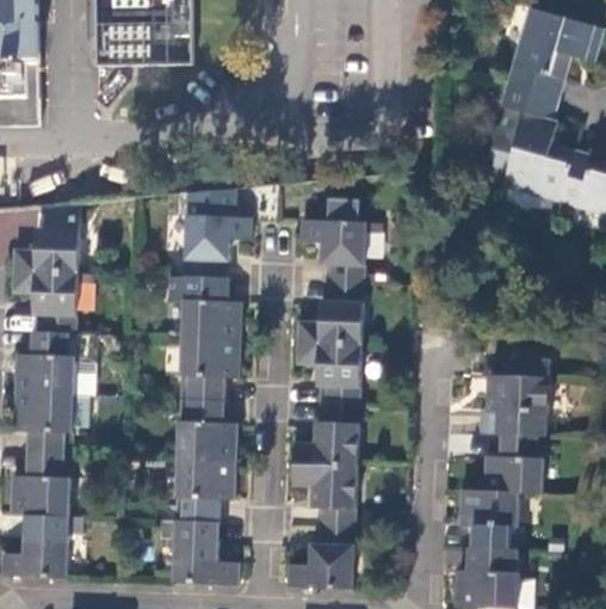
[(0,124),(35,125),(32,0),(91,0),(94,65),(189,62),(187,0),(0,0),(0,124)]
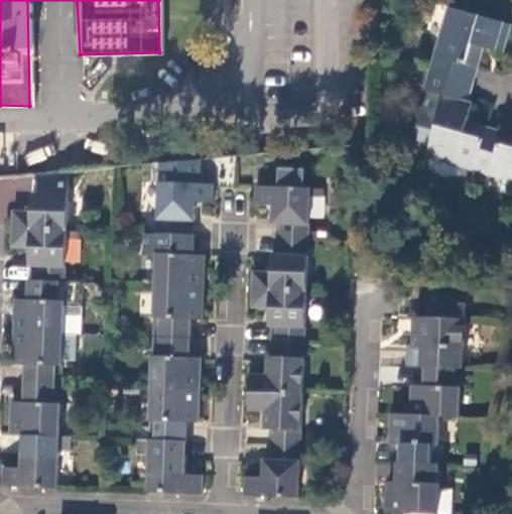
[(426,68),(470,80),(474,66),(480,45),(500,51),(509,22),(443,3),(426,68)]
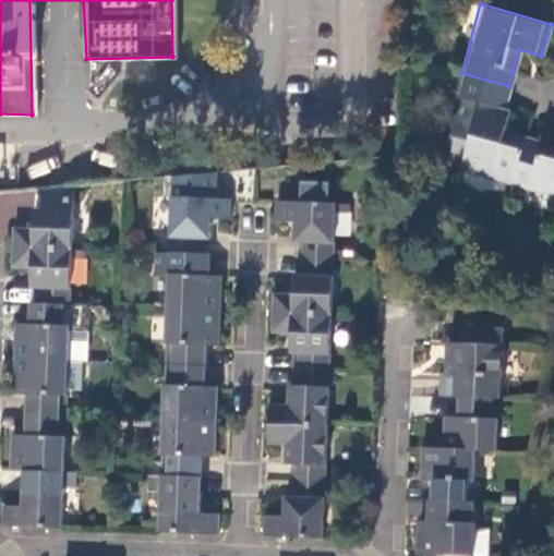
[(508,181),(521,134),(501,128),(507,108),(502,107),(504,103),(508,86),(461,73),(454,94),(476,99),(455,166),(508,181)]
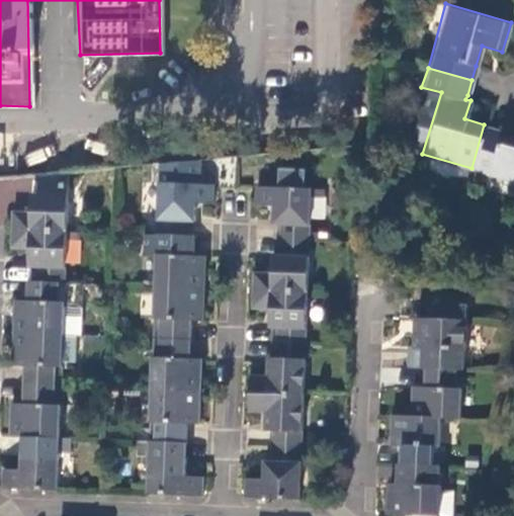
[(513,133),(498,129),(484,124),(472,168),(513,179),(513,133)]
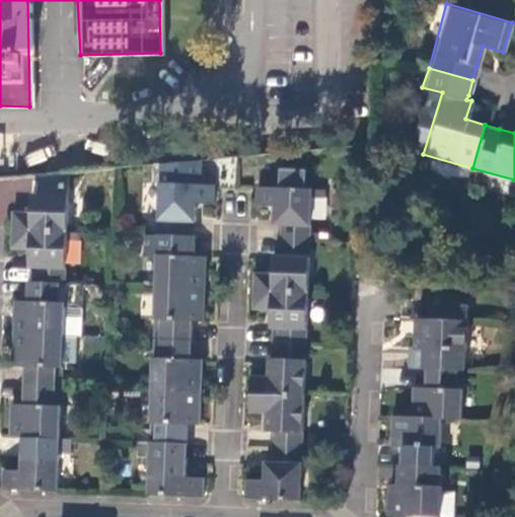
[(195,221),(197,202),(213,202),(214,182),(202,182),(203,159),(162,162),(158,235),(195,236),(194,234),(189,233),(189,221),(195,221)]
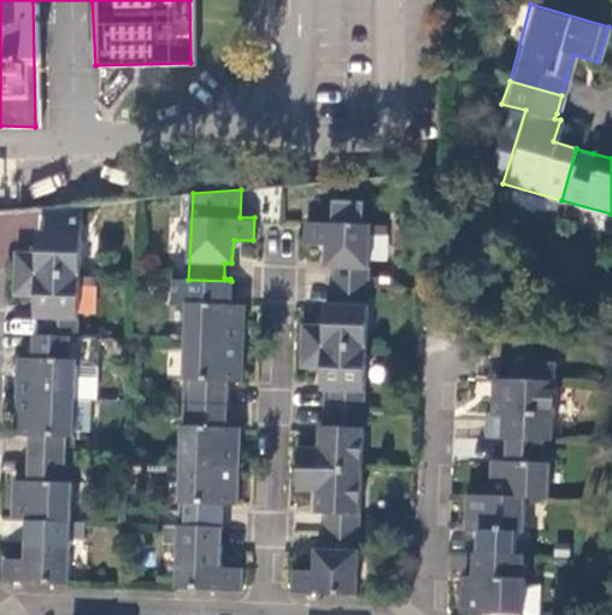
[(82,203),(47,205),(47,228),(39,228),(37,249),(17,247),(16,273),(80,276),(82,203)]
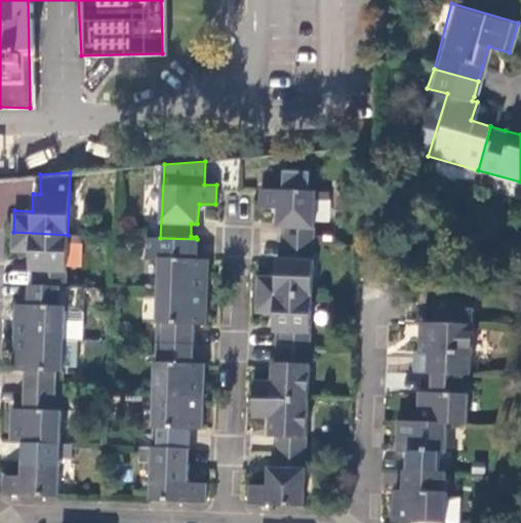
[(284,228),(284,242),(314,244),(316,190),(262,187),(261,206),(279,207),(278,227),(284,228)]
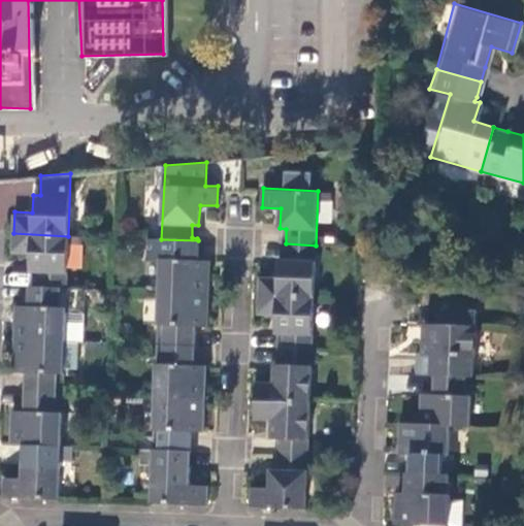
[(68,236),(13,233),(12,251),(31,252),(30,269),(37,269),(36,289),(60,289),(66,289),(66,271),(68,271),(68,236)]
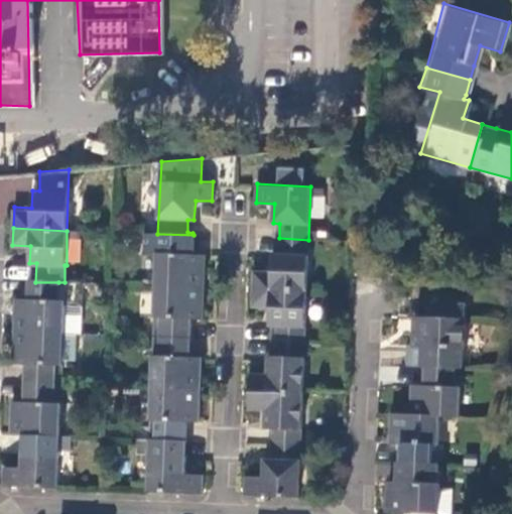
[(194,235),(157,234),(156,285),(204,286),(205,252),(193,252),(194,235)]
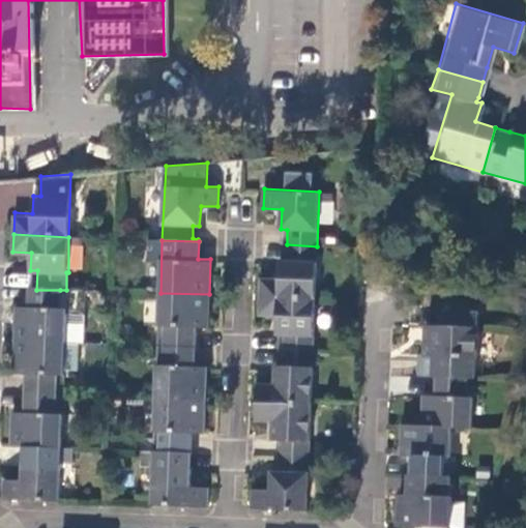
[(317,246),(287,244),(286,258),(280,258),(279,276),(261,276),(260,297),(315,299),(317,246)]
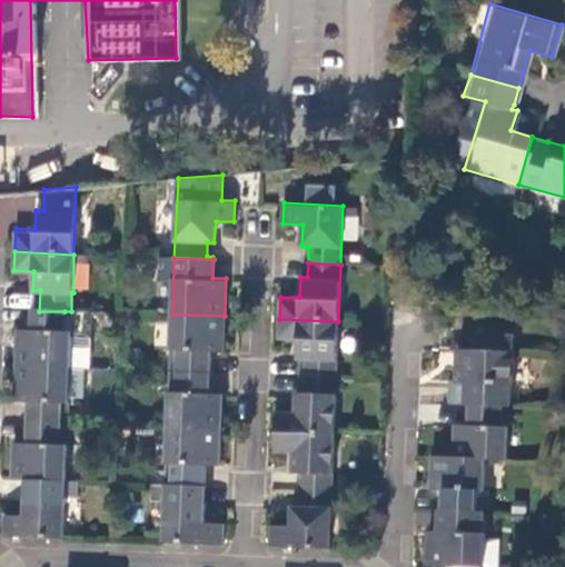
[(39,311),(32,311),(31,328),(18,327),(16,364),(70,366),(70,329),(66,329),(65,311),(39,311)]
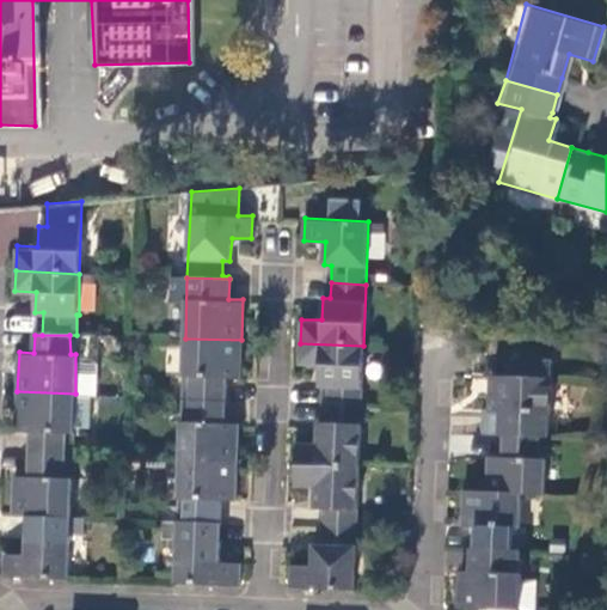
[(241,340),(185,339),(182,398),(225,401),(225,378),(239,379),(241,340)]
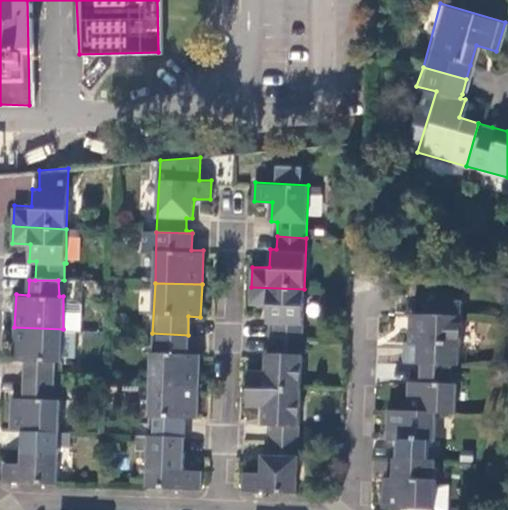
[(304,289),(251,287),(251,303),(268,304),(267,322),(274,322),(273,338),(302,339),(304,289)]
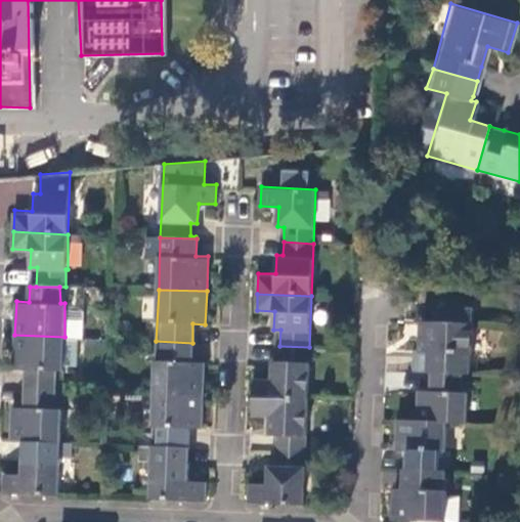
[(441,305),(440,321),(473,322),(474,306),(441,305)]
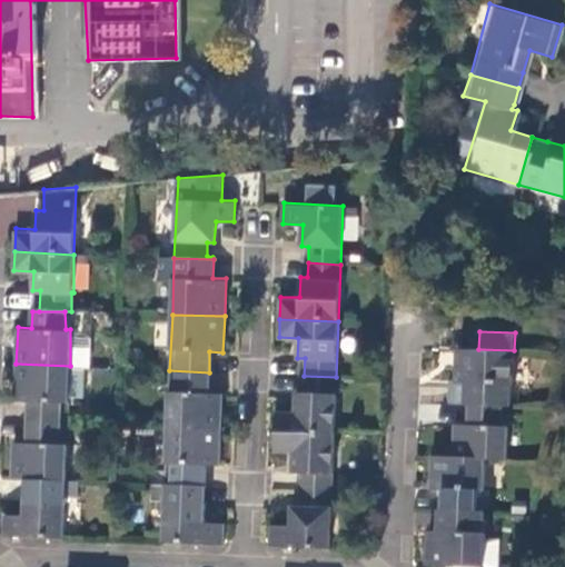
[(478,349),(459,348),(457,381),(467,381),(466,405),(469,405),(503,406),(511,406),(514,350),(478,349)]
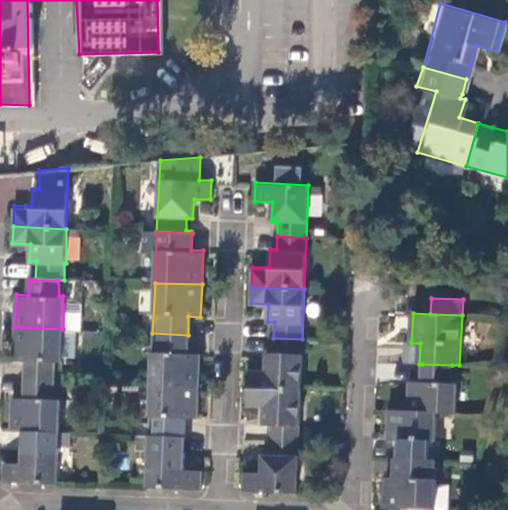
[(63,329),(14,327),(14,359),(26,359),(25,378),(55,379),(54,360),(61,361),(61,356),(63,329)]
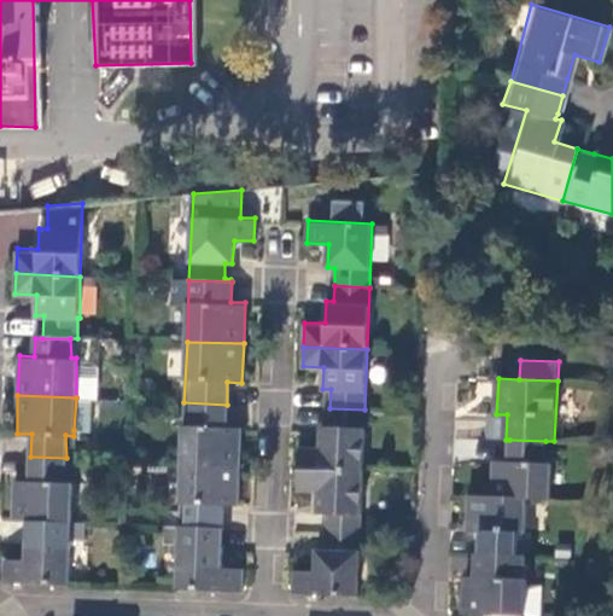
[(92,399),(76,397),(74,430),(92,431),(92,399)]
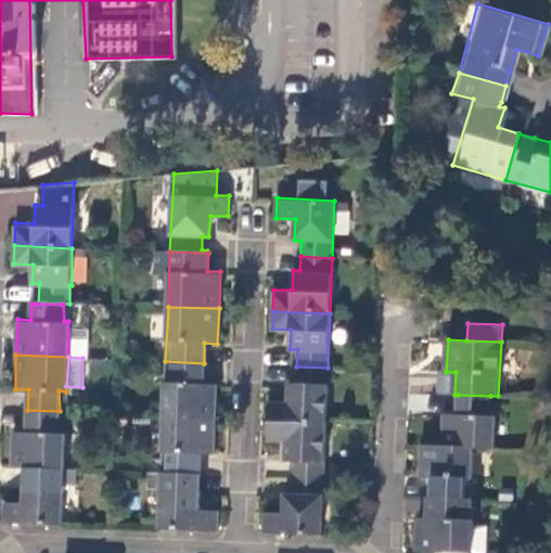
[(204,363),(165,361),(163,415),(215,419),(215,383),(203,382),(204,363)]
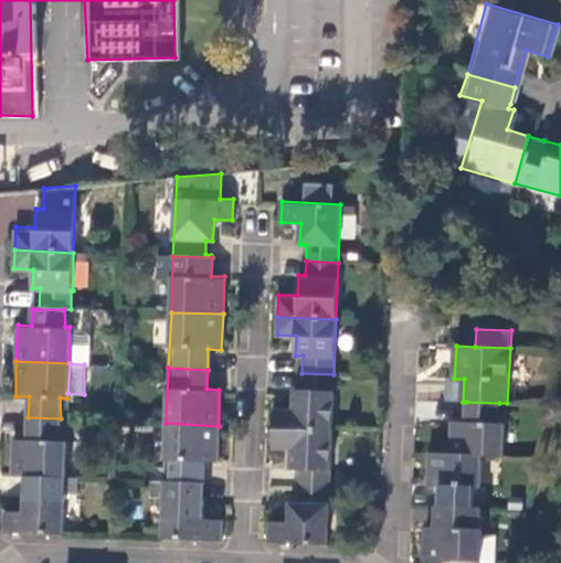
[(334,374),(302,373),(302,389),(294,389),(293,409),(274,407),(274,428),(331,431),(334,374)]
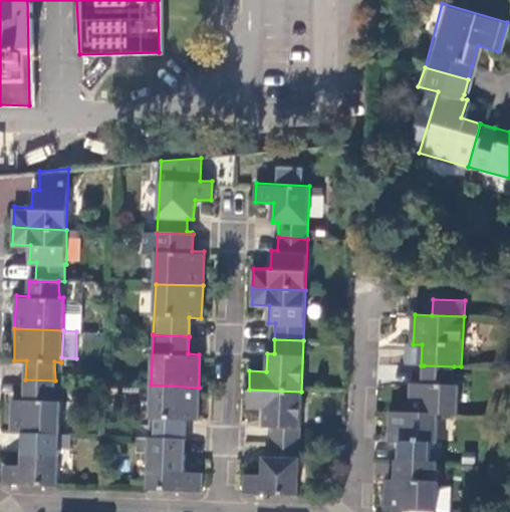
[(454,366),(424,365),(423,381),(412,381),(410,413),(438,414),(458,415),(459,384),(453,384),(454,366)]
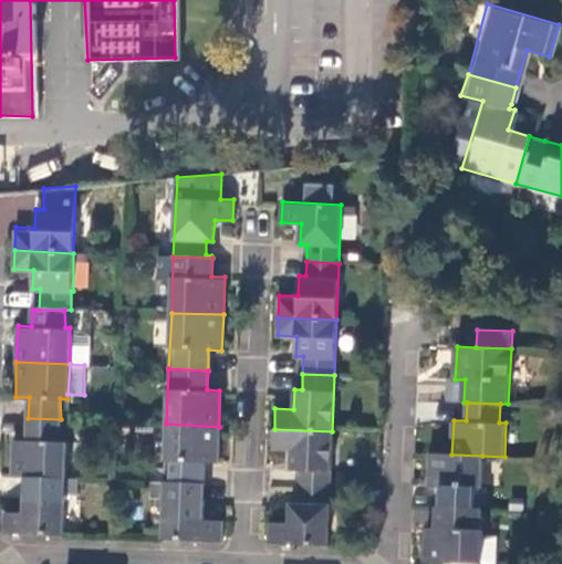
[(61,419),(28,418),(27,439),(12,438),(12,474),(25,474),(65,477),(66,440),(60,440),(61,419)]
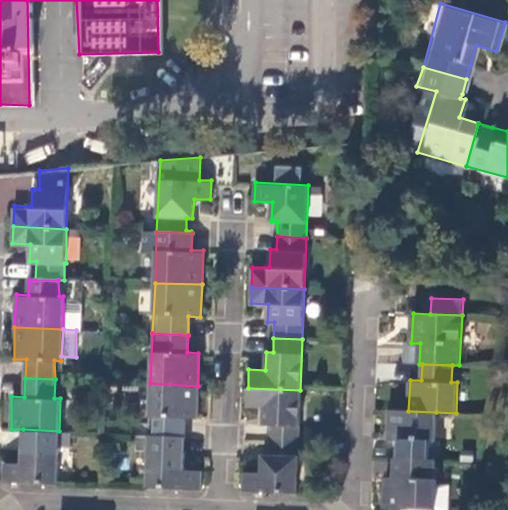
[(198,386),(150,383),(148,425),(148,435),(177,436),(184,437),(186,417),(196,418),(198,386)]
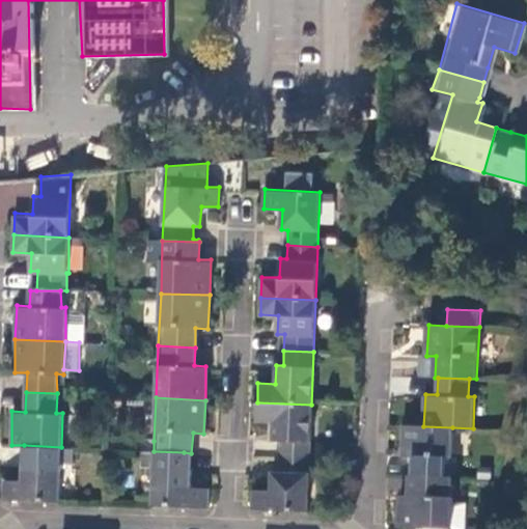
[(311,405),(257,402),(256,420),(275,421),(273,438),(280,439),(280,456),(309,457),(311,405)]
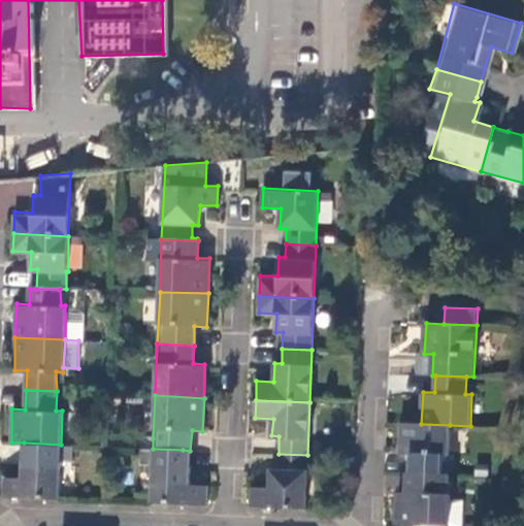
[(421,424),(401,423),(399,454),(411,454),(410,472),(443,473),(443,455),(449,456),(450,425),(421,424)]
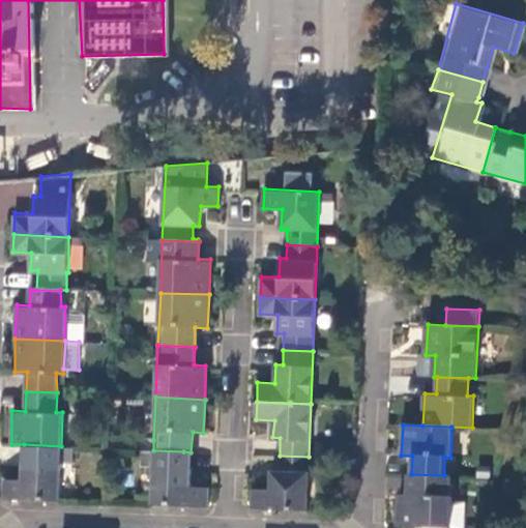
[(143,450),(153,450),(153,440),(143,440),(143,450)]
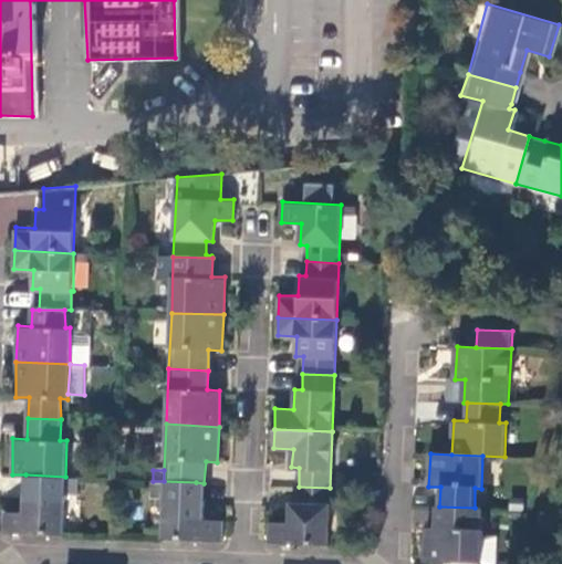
[(23,512),(4,511),(3,532),(62,533),(64,493),(76,493),(77,477),(65,477),(25,474),(23,512)]
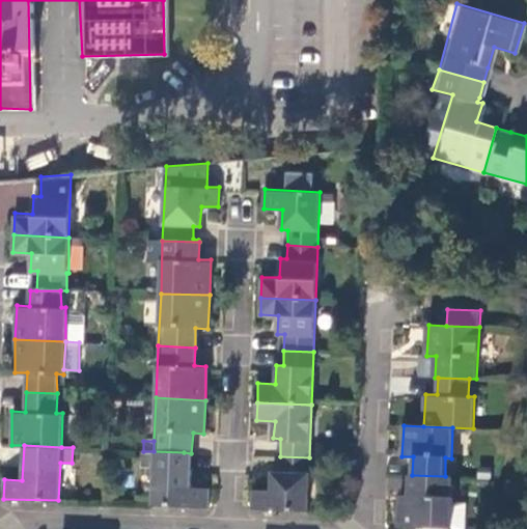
[(140,466),(153,467),(154,451),(143,451),(141,450),(140,466)]
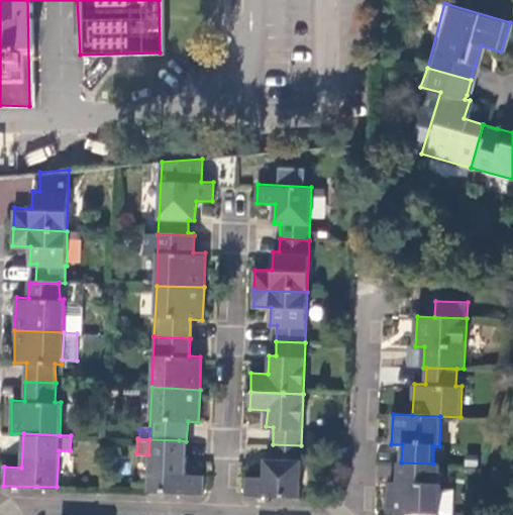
[(148,454),(147,490),(199,492),(201,489),(202,474),(185,473),(186,453),(179,453),(179,440),(149,439),(148,454)]
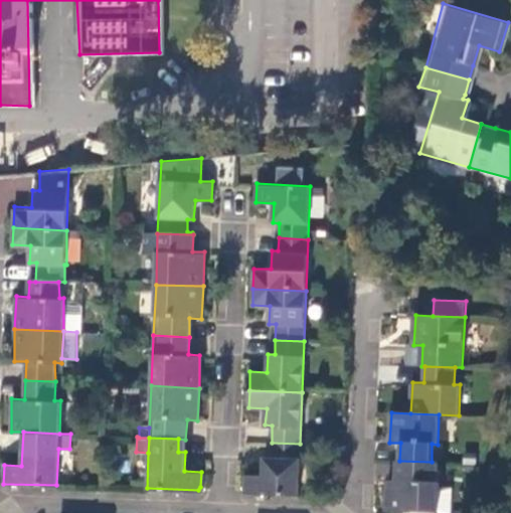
[(245,492),(298,494),(300,444),(272,443),(272,457),(264,456),(264,474),(245,474),(245,492)]
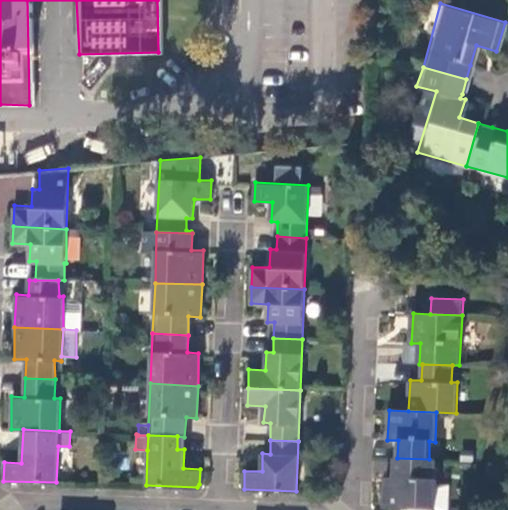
[(397,458),(395,458),(394,477),(386,477),(385,507),(404,508),(435,509),(436,484),(437,460),(429,459),(397,458)]
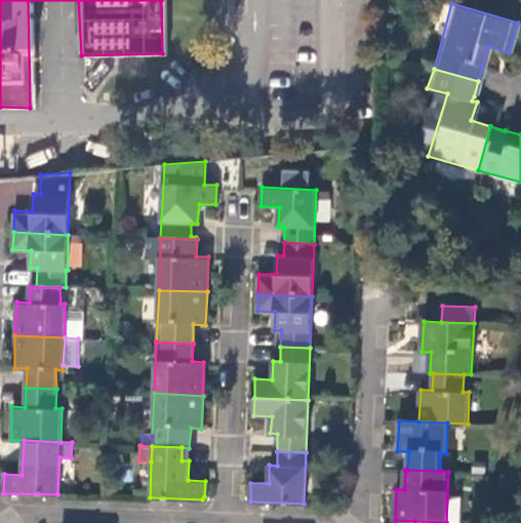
[(461,496),(447,496),(446,522),(461,522),(461,496)]
